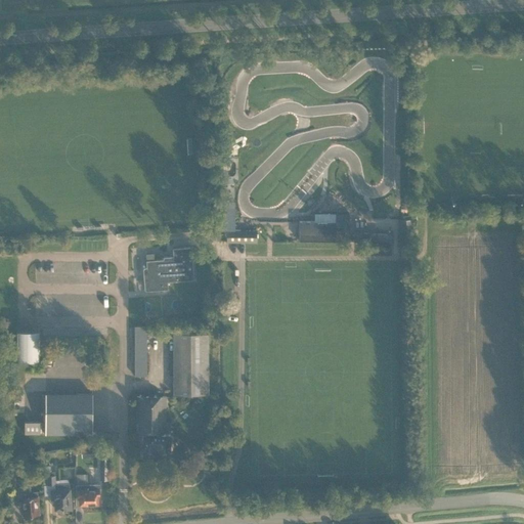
[(315,213),(314,220),(336,220),(336,231),(349,231),(349,213),(315,213)]
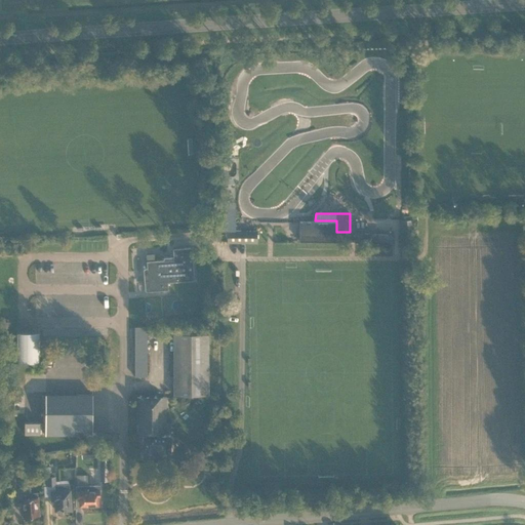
[(404,228),(402,228),(402,236),(410,236),(410,219),(404,219),(404,228)]
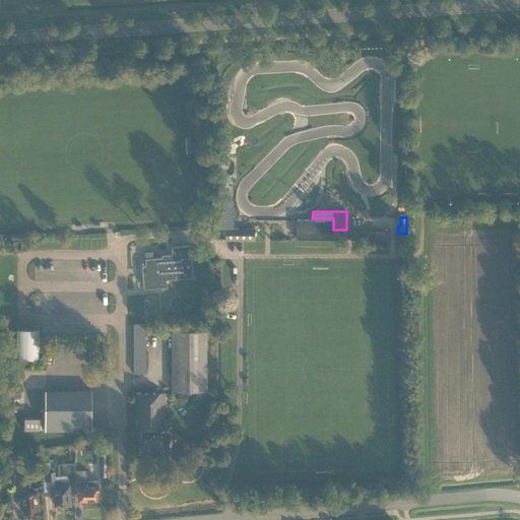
[(312,218),(297,218),(297,232),(333,232),(333,238),(346,238),(346,230),(333,230),(333,218),(312,218)]
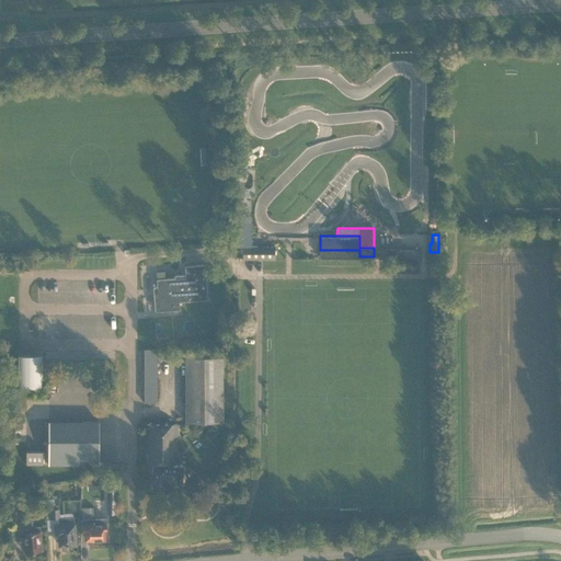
[(157,310),(180,308),(180,300),(207,298),(205,263),(185,264),(185,273),(174,274),(175,276),(165,276),(157,277),(158,285),(155,285),(153,286),(156,309),(157,310)]
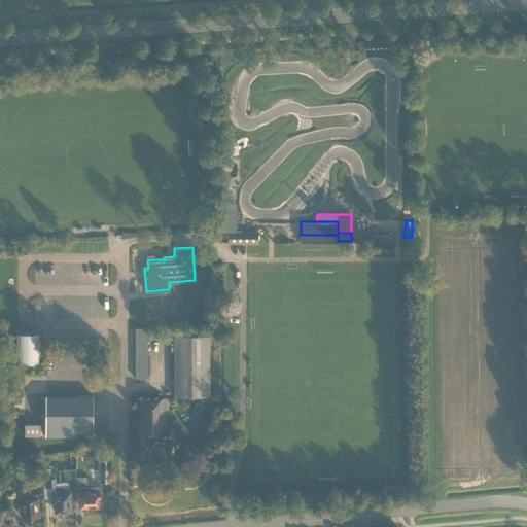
[(136,379),(148,379),(148,328),(136,328),(136,379)]
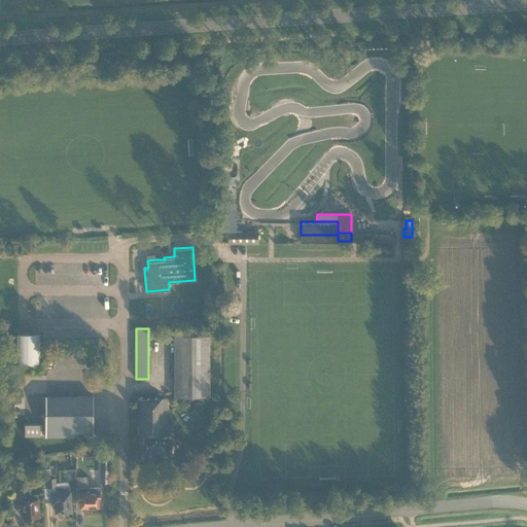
[(39,362),(39,332),(16,332),(18,351),(14,351),(14,362),(39,362)]
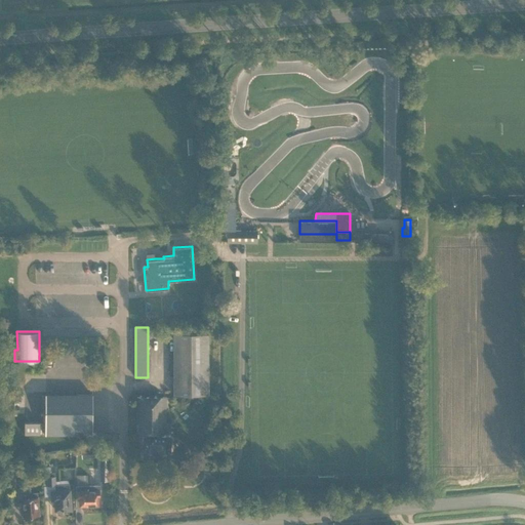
[(175,394),(209,394),(208,333),(174,333),(175,394)]
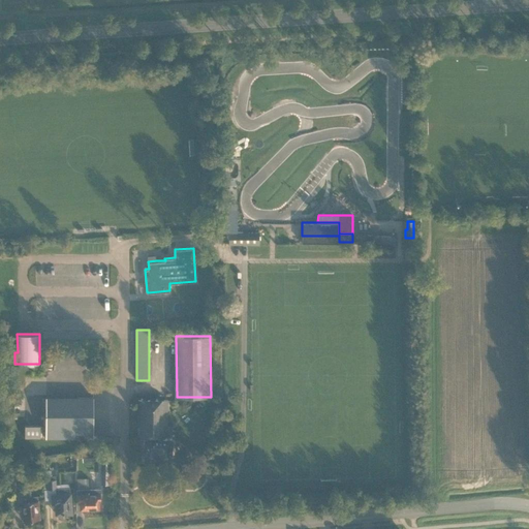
[(45,437),(93,437),(93,396),(45,396),(45,437)]
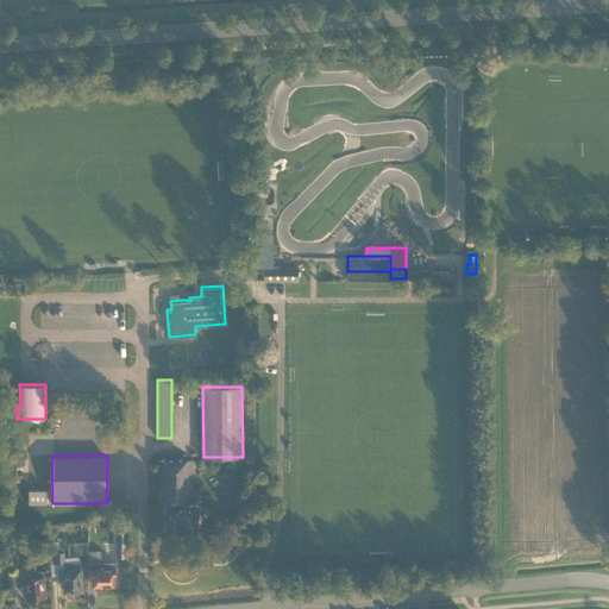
[(168,531),(201,529),(201,501),(195,501),(195,460),(161,460),(161,507),(167,507),(168,531)]
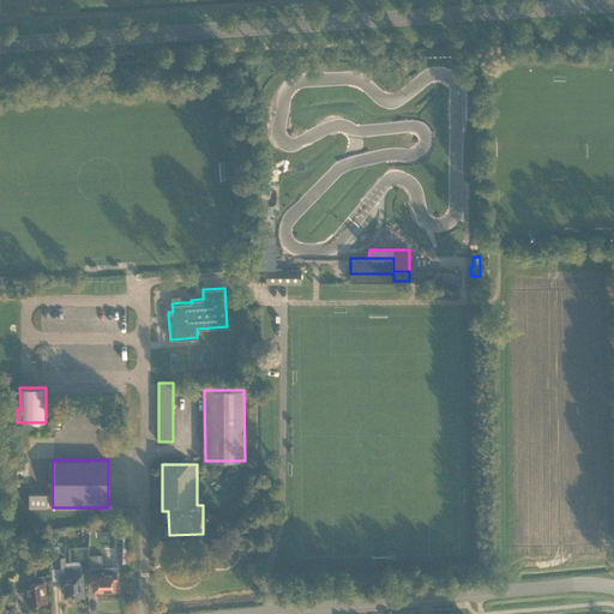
[(29,507),(47,507),(46,492),(28,493),(29,507)]
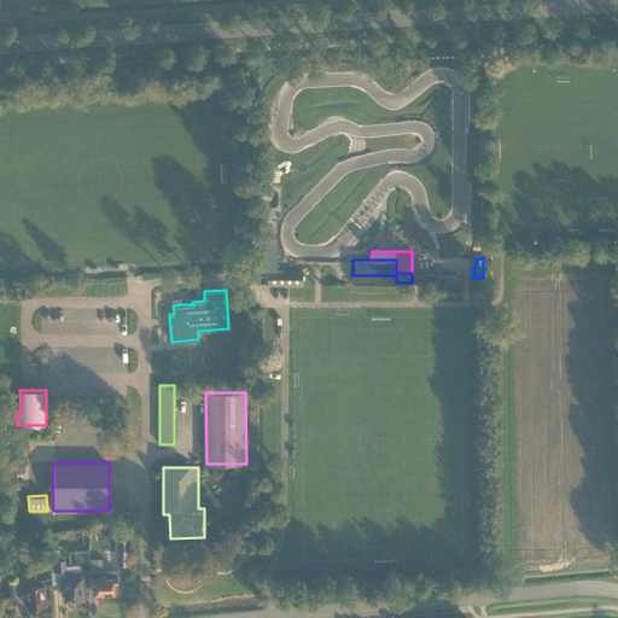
[(95,528),(97,540),(114,537),(112,525),(95,528)]
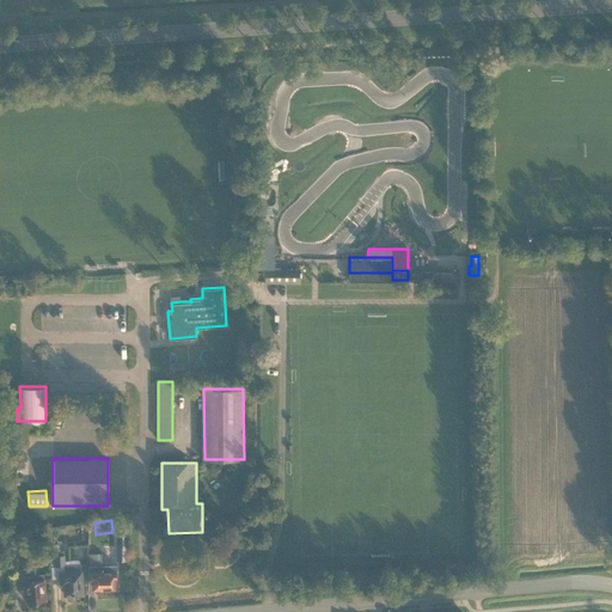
[(51,564),(66,564),(65,549),(60,550),(59,543),(50,543),(51,564)]
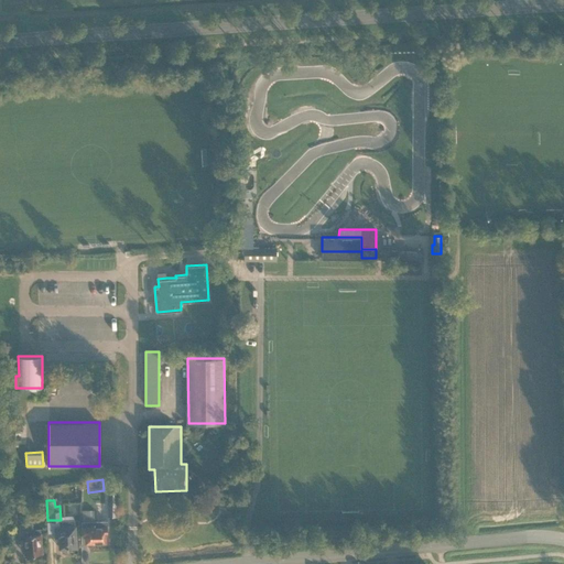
[(106,532),(108,531),(108,519),(95,520),(95,509),(83,509),(84,534),(86,534),(87,542),(107,542),(106,532)]
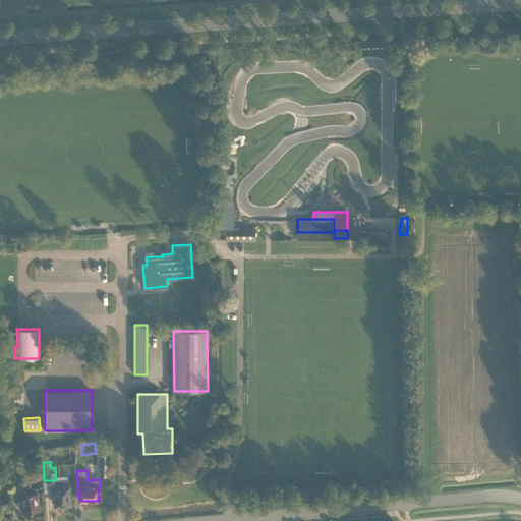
[(55,506),(70,505),(69,485),(68,479),(57,480),(58,486),(51,486),(52,496),(55,496),(55,506)]
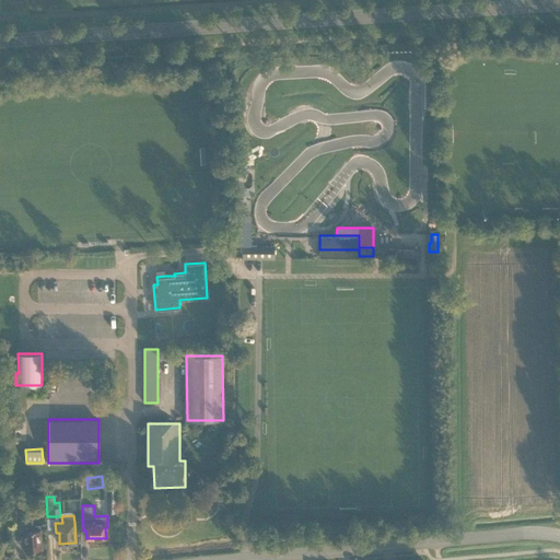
[(42,527),(39,527),(39,524),(34,525),(33,520),(19,521),(20,528),(22,527),(23,532),(21,532),(21,536),(23,536),(24,548),(44,546),(42,527)]
